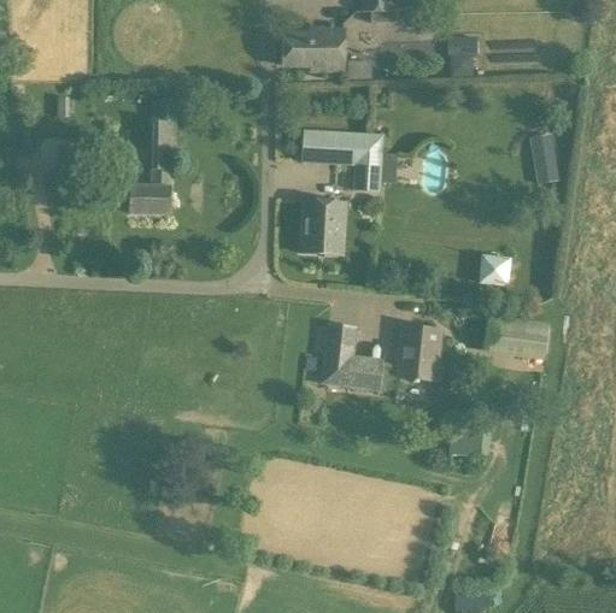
[(361,0),(361,10),(393,11),(392,0),(361,0)]
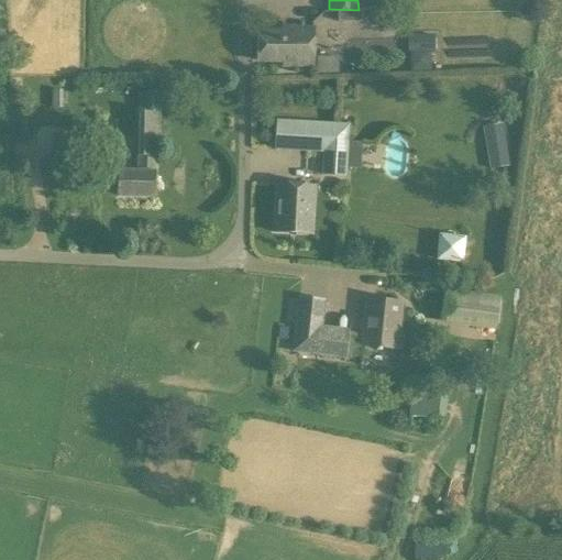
[(283,25),(283,29),(259,29),(259,59),(283,59),(283,64),(315,64),(315,25),(283,25)]
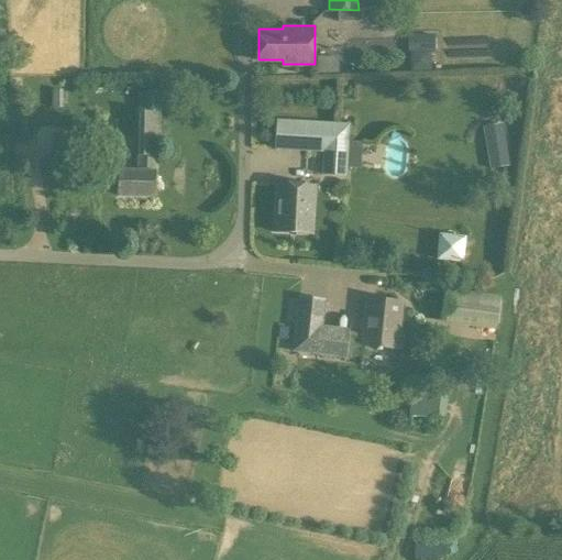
[(412,31),(411,66),(434,66),(436,31),(412,31)]
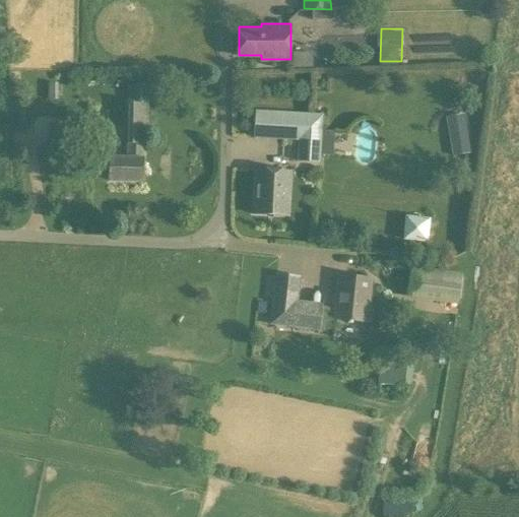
[(298,49),(298,63),(315,64),(315,49),(298,49)]
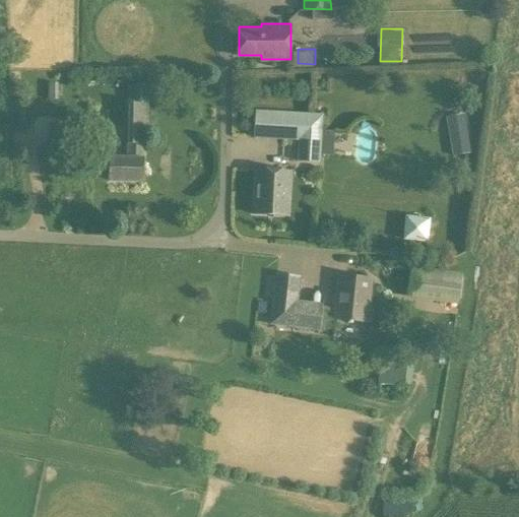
[(127,143),(127,156),(110,155),(109,179),(142,180),(143,156),(144,156),(144,135),(148,135),(149,85),(130,84),(130,102),(128,102),(128,142),(127,143)]
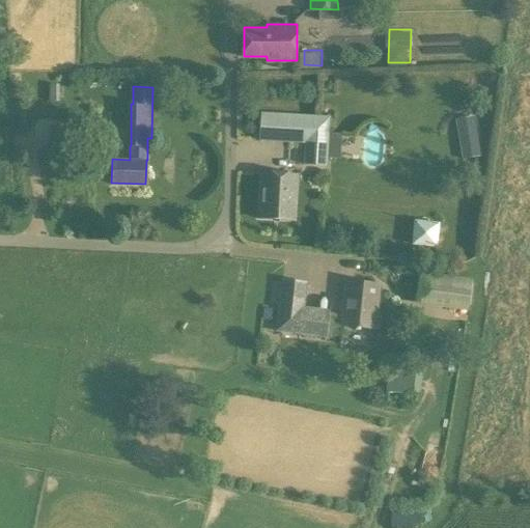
[(261,112),(260,139),(306,142),(305,163),(328,165),(330,116),(261,112)]
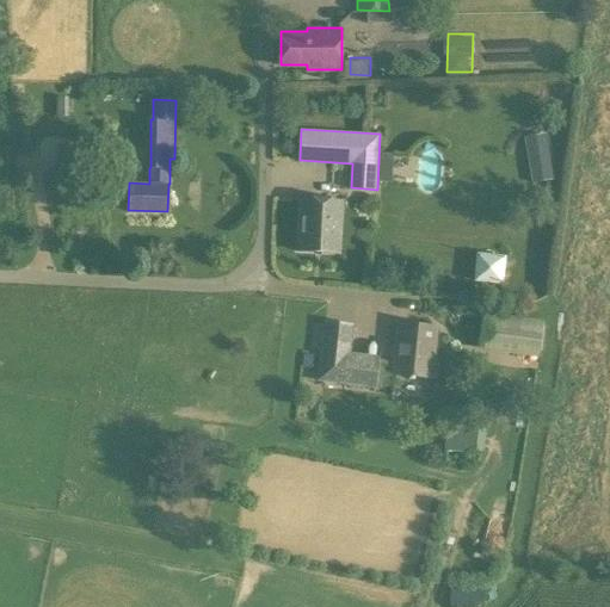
[(550,166),(530,169),(533,181),(553,178),(550,166)]
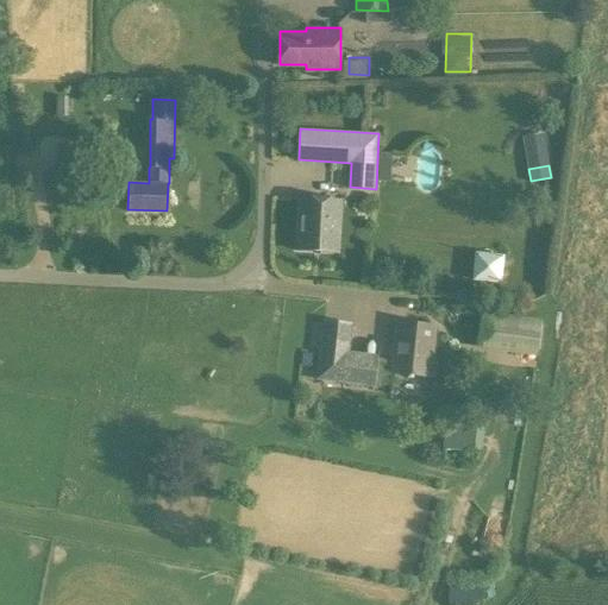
[(343,200),(299,196),(296,249),(340,251),(343,200)]
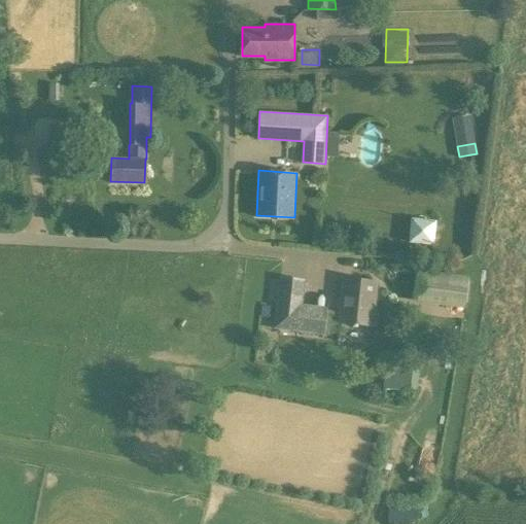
[(413,216),(412,241),(439,242),(440,216),(413,216)]
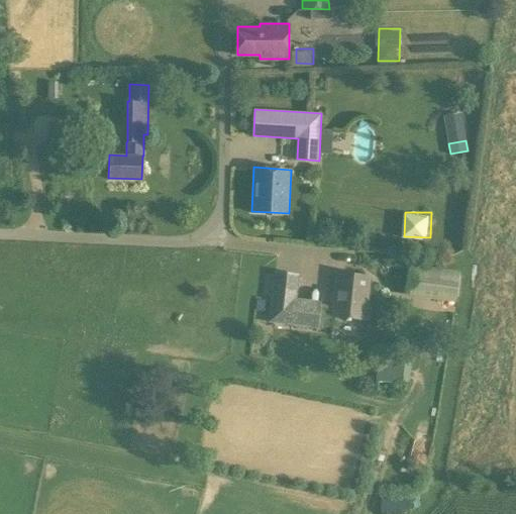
[(408,263),(404,295),(455,301),(459,270),(408,263)]
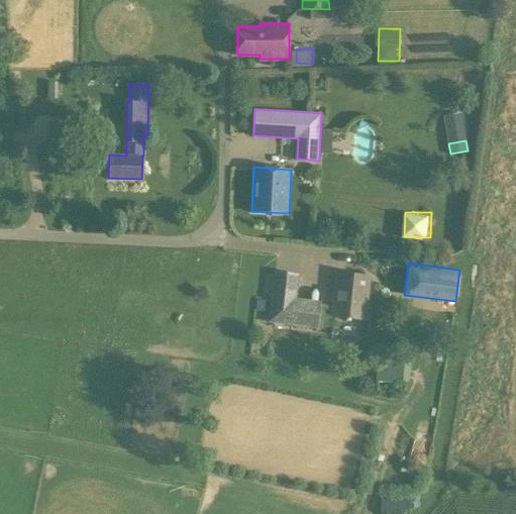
[(297,298),(300,273),(275,271),(269,321),(318,326),(321,300),(297,298)]
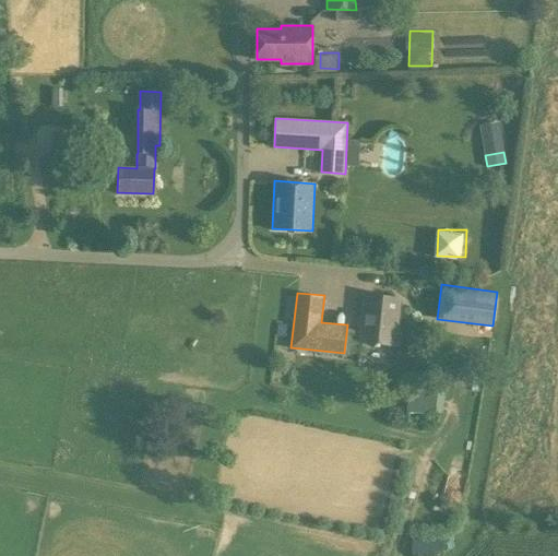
[(399,299),(366,295),(360,341),(394,344),(399,299)]
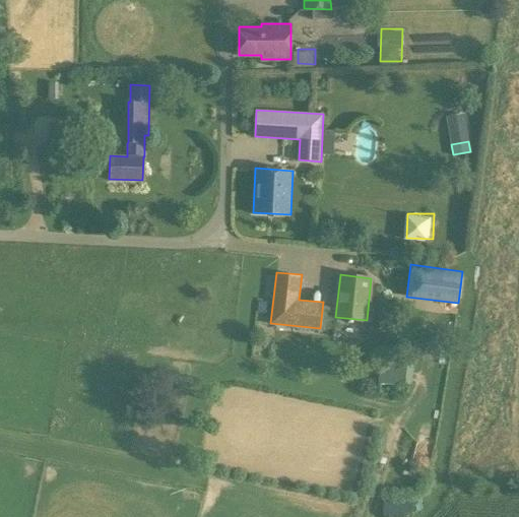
[(382,359),(378,381),(410,386),(413,364),(382,359)]
